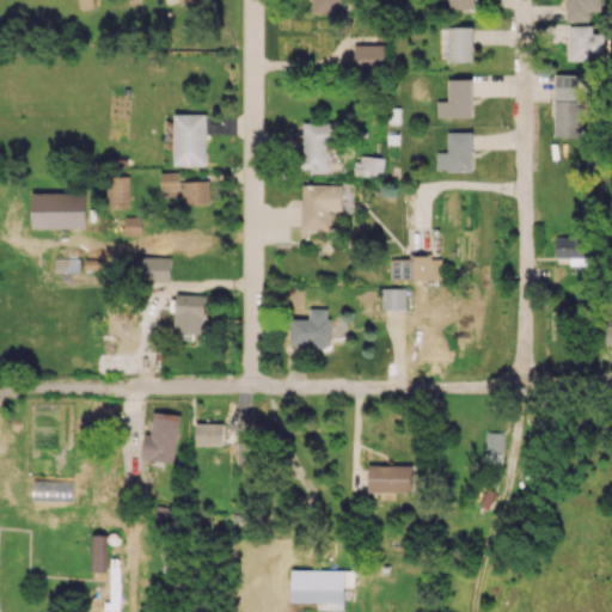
[(310,0),(311,12),(342,12),(341,0),(310,0)]
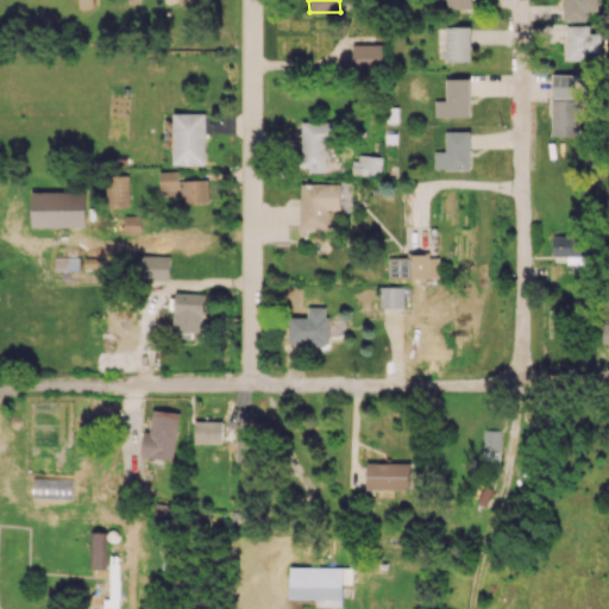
[(446,0),(446,8),(471,10),(471,0),(446,0)]
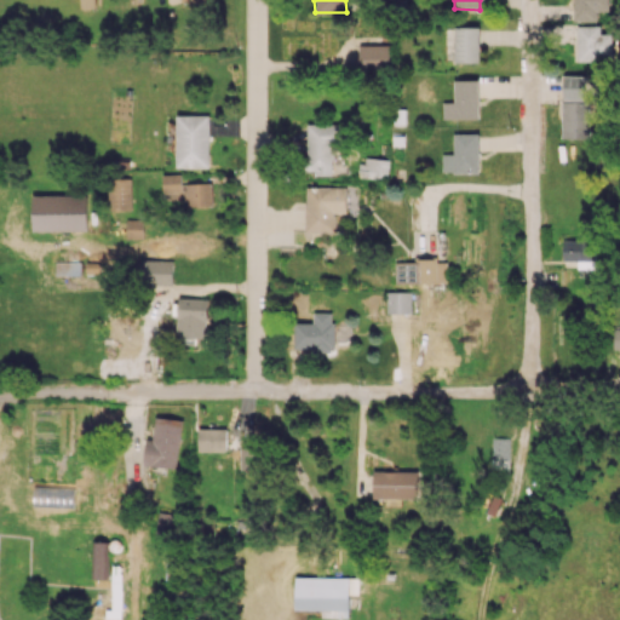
[(573,0),(574,21),(597,21),(597,10),(609,10),(608,0),(573,0)]
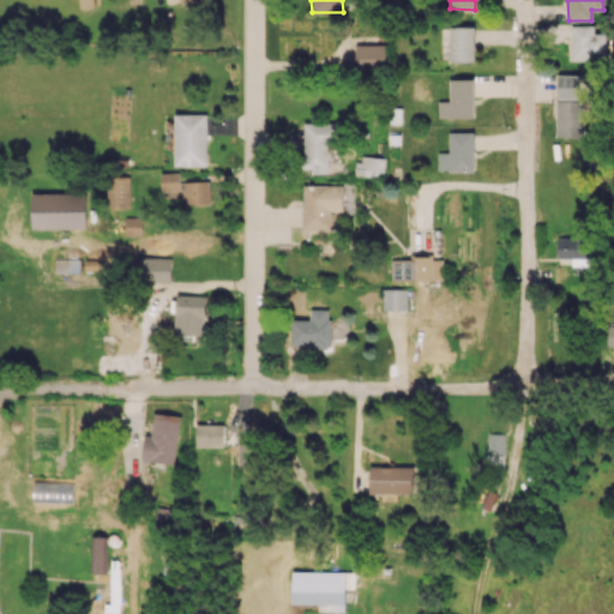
[(595,25),(572,25),(571,59),(607,60),(607,34),(595,32),(595,25)]
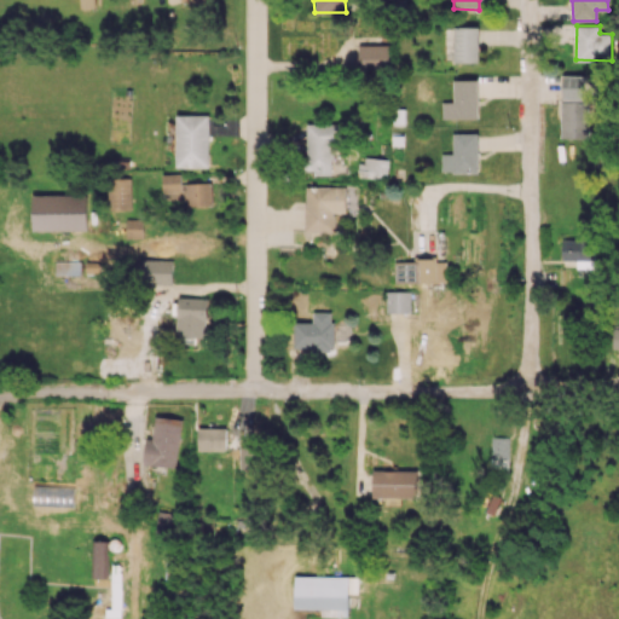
[(479,62),(479,27),(453,27),(453,62),(479,62)]
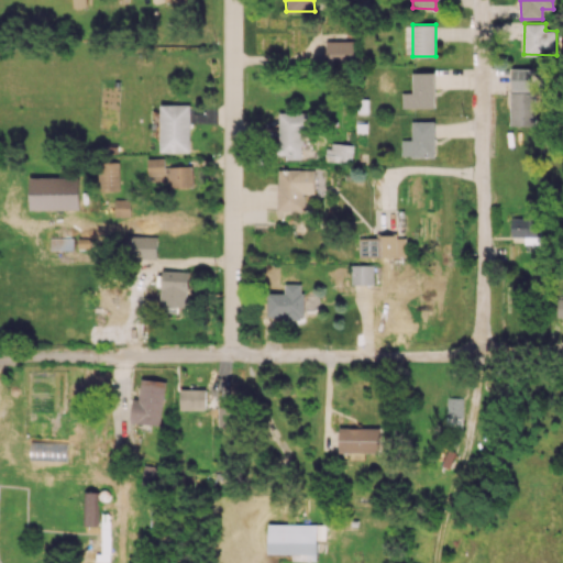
[(354,40),(327,41),(327,61),(354,61),(354,40)]
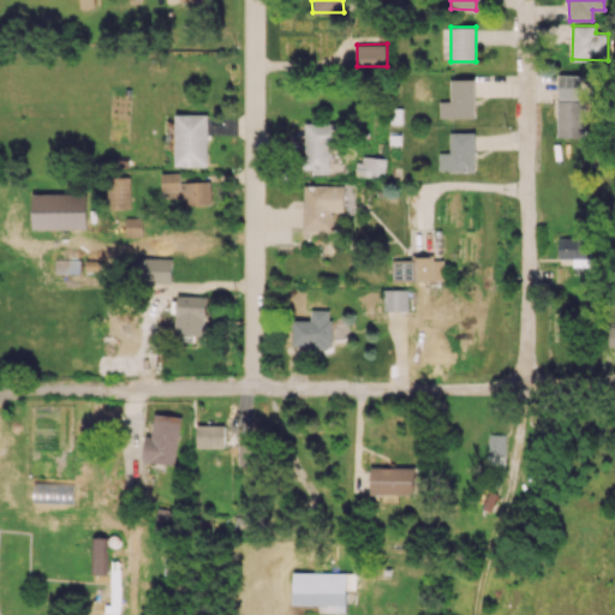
[(584,99),(585,76),(559,75),(559,99),(584,99)]
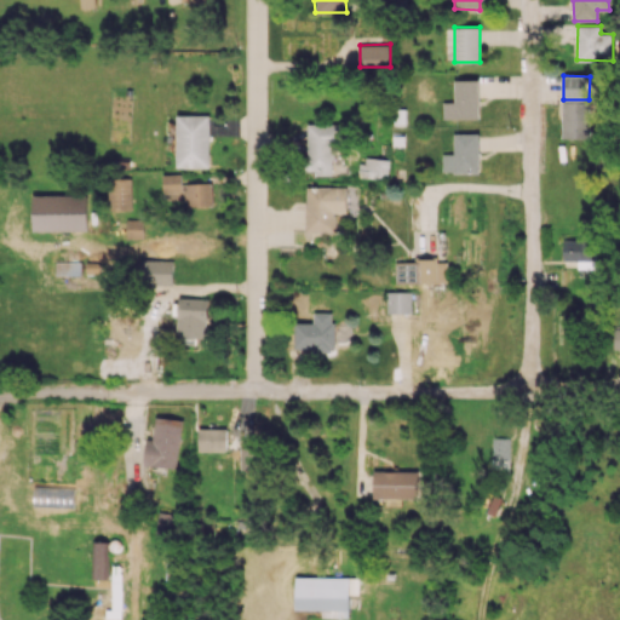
[(480,119),(478,79),(454,80),(454,102),(442,102),(443,119),(480,119)]
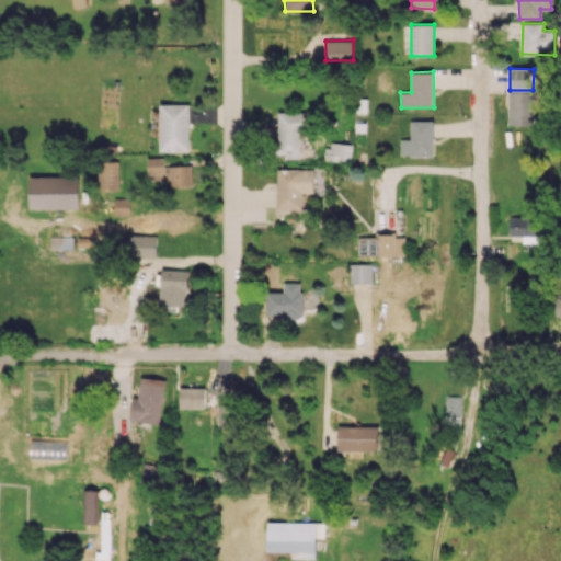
[(534,125),(535,92),(508,91),(507,125),(534,125)]
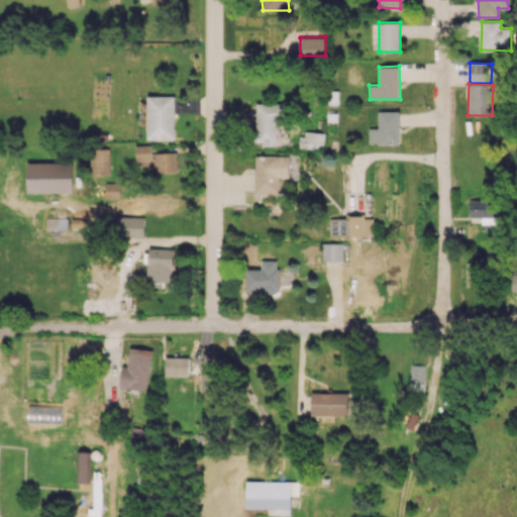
[(147,96),(147,139),(175,139),(174,96),(147,96)]
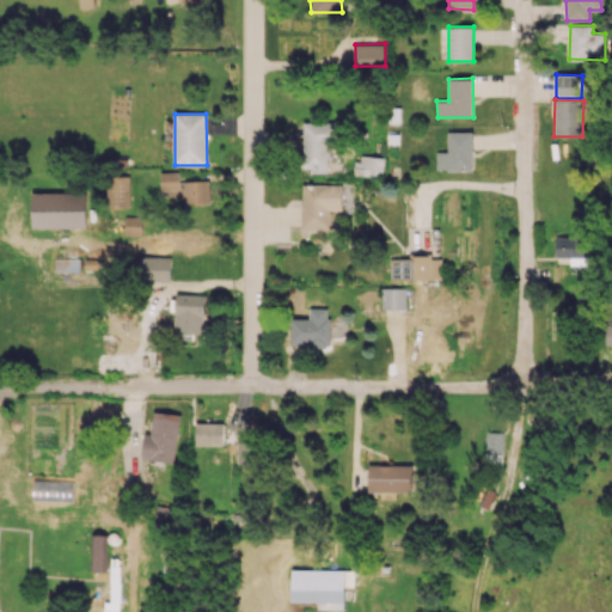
[(329,171),(329,138),(337,138),(337,123),(304,123),(304,171),(329,171)]
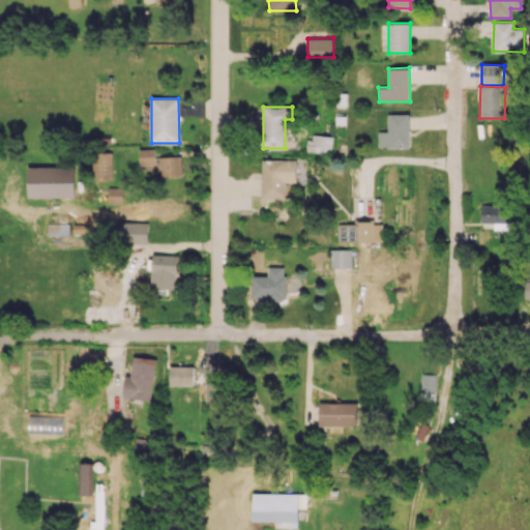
[(378,147),(410,148),(410,114),(388,114),(387,131),(378,131),(378,147)]
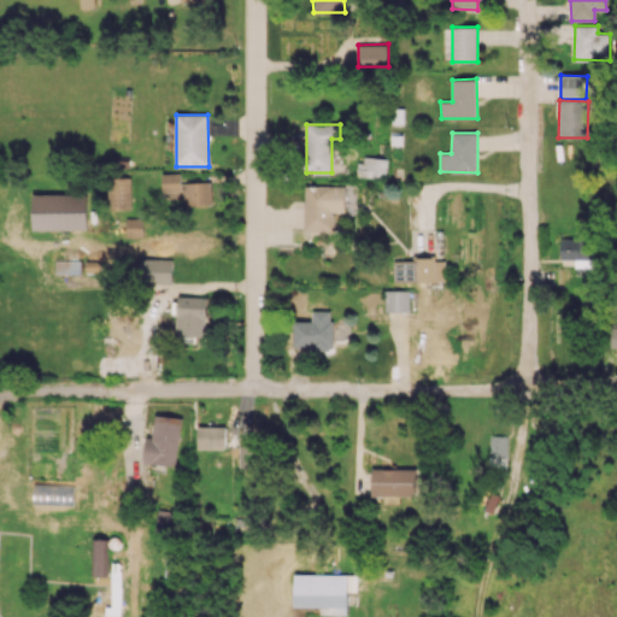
[(357,177),(387,178),(387,159),(358,158),(357,177)]
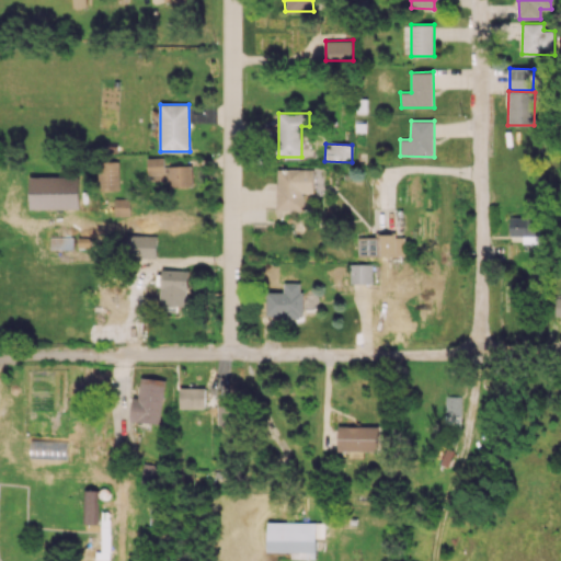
[(147,158),(148,181),(164,181),(163,157),(147,158)]
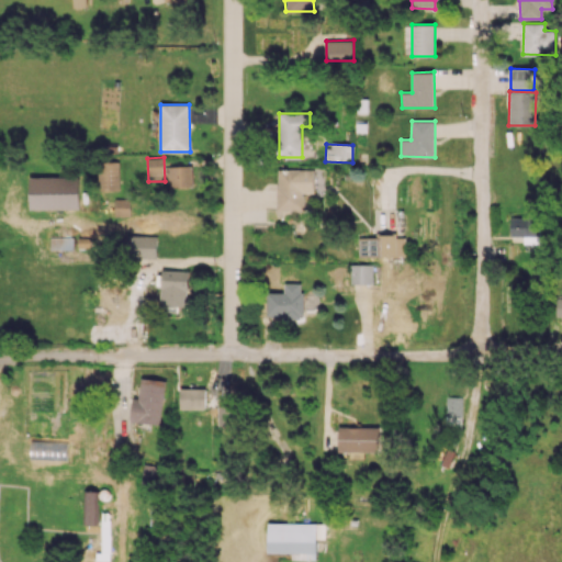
[(98,161),(99,191),(120,190),(120,161),(98,161)]
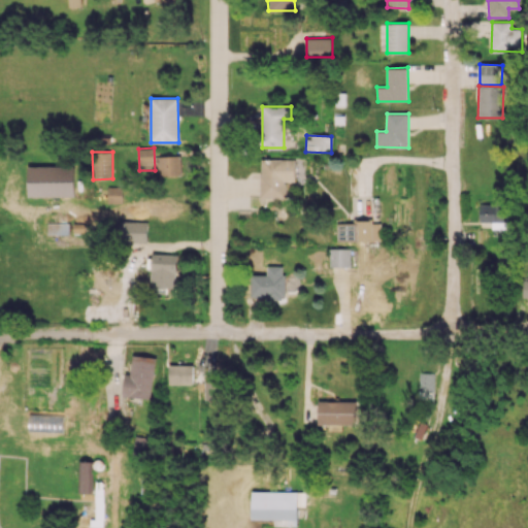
[(158,175),(180,174),(179,156),(157,156),(158,175)]
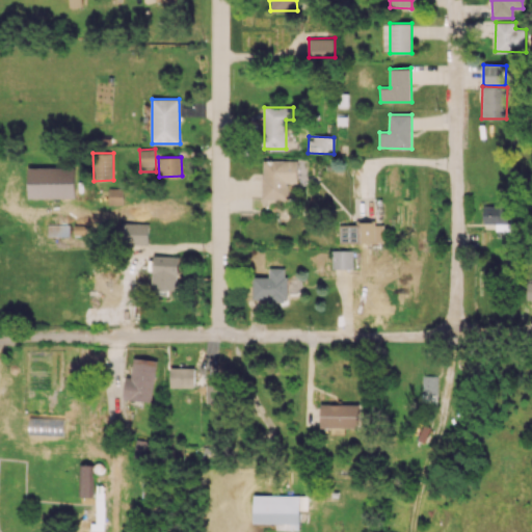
[(297,161),(263,160),(262,200),(288,200),(288,182),(297,182),(297,161)]
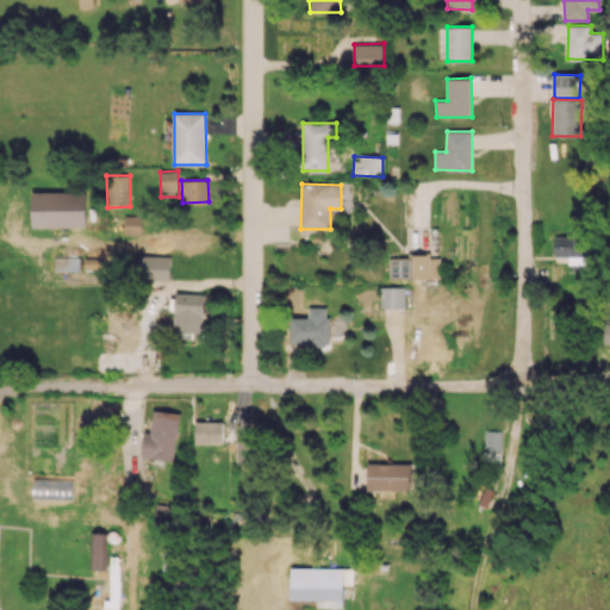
[(33,226),(86,226),(86,192),(32,192),(33,226)]
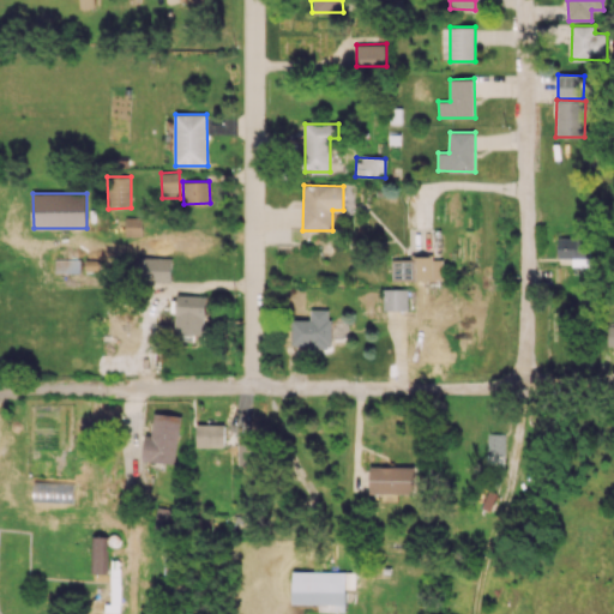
[(140,218),(127,217),(126,233),(139,234),(140,218)]
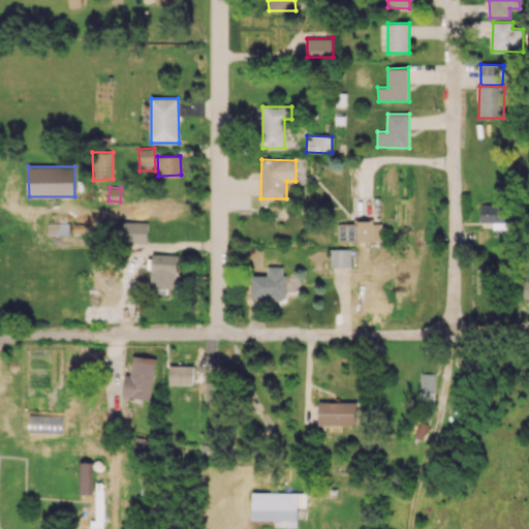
[(479,205),(480,222),(493,222),(493,236),(507,236),(506,204),(479,205)]
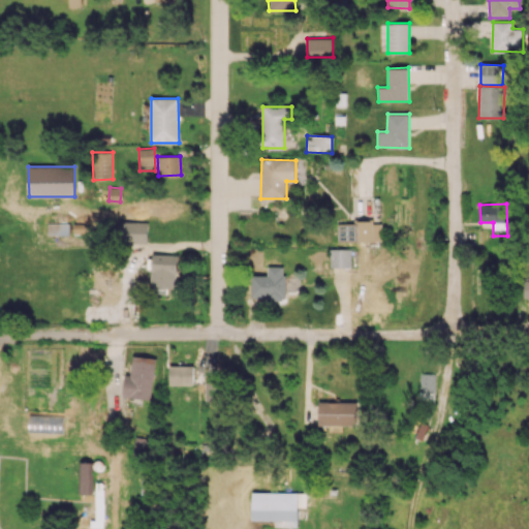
[(148,243),(148,222),(120,221),(120,242),(148,243)]
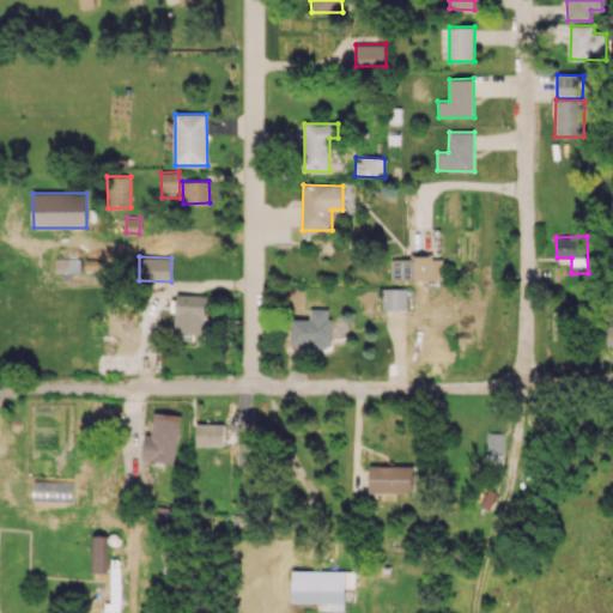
[(390,258),(392,280),(442,279),(442,256),(390,258)]
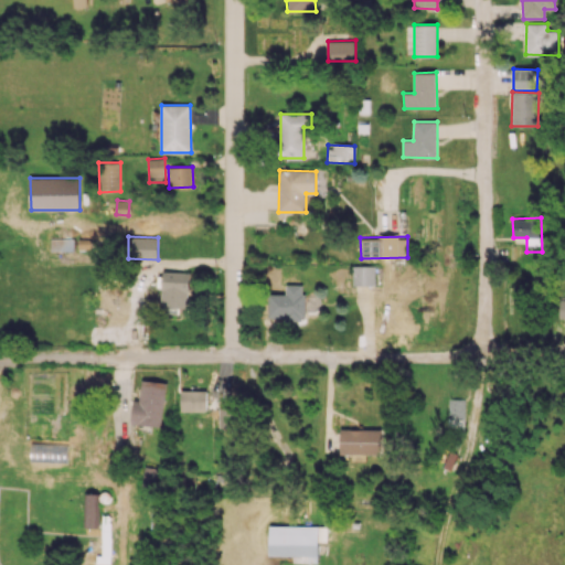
[(74,238),(51,238),(51,251),(74,251),(74,238)]
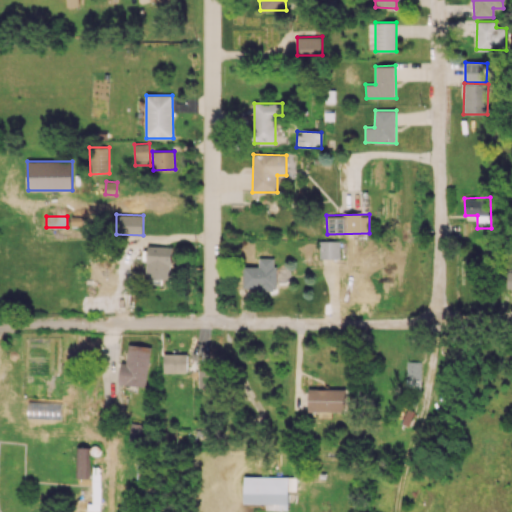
[(339,240),(320,240),(319,258),(339,258),(339,240)]
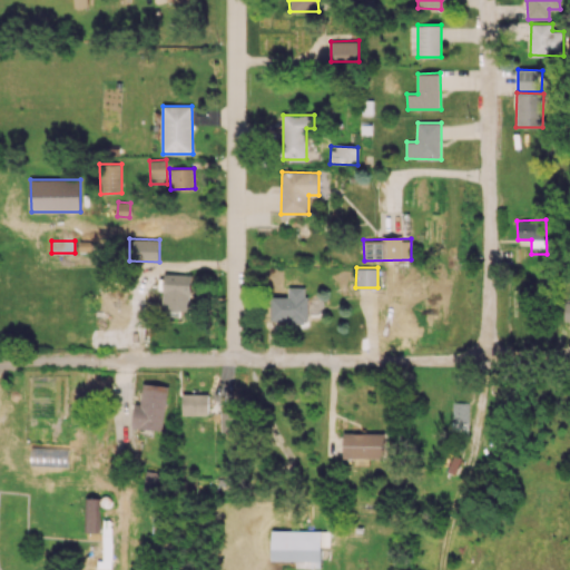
[(163,310),(189,310),(190,275),(164,274),(163,310)]
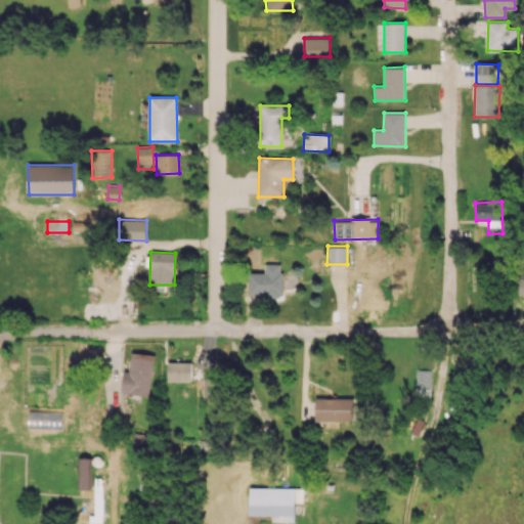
[(282,295),(281,264),(265,264),(265,272),(249,272),(250,296),(282,295)]
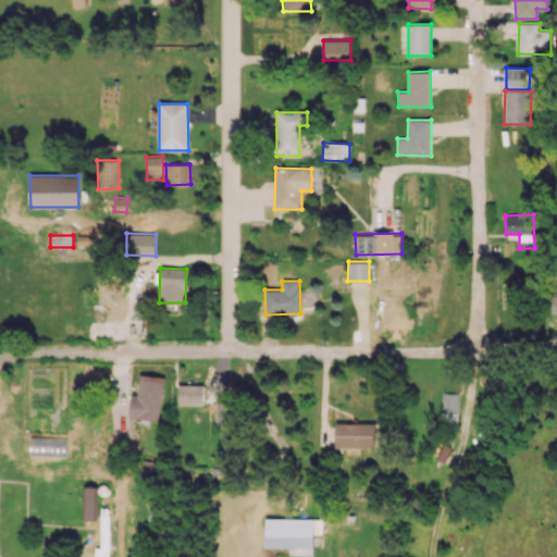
[(132,394),(130,418),(160,420),(162,376),(139,375),(138,394),(132,394)]
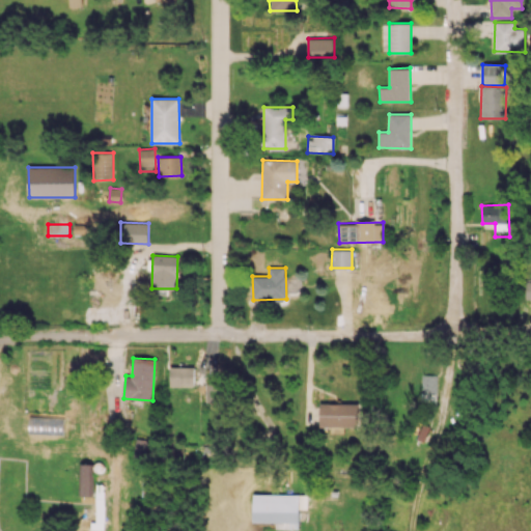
[(170,387),(183,387),(183,370),(170,371),(170,387)]
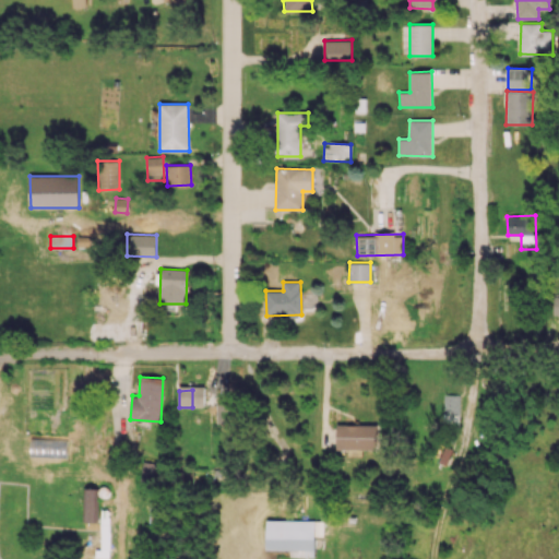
[(378,450),(378,425),(337,425),(336,449),(378,450)]
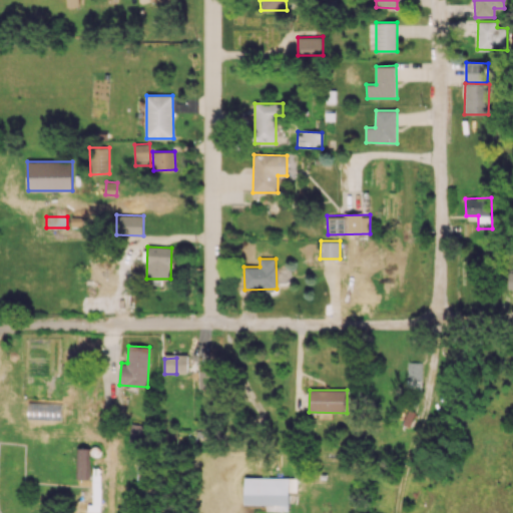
[(142,424),(130,423),(129,445),(141,445),(142,424)]
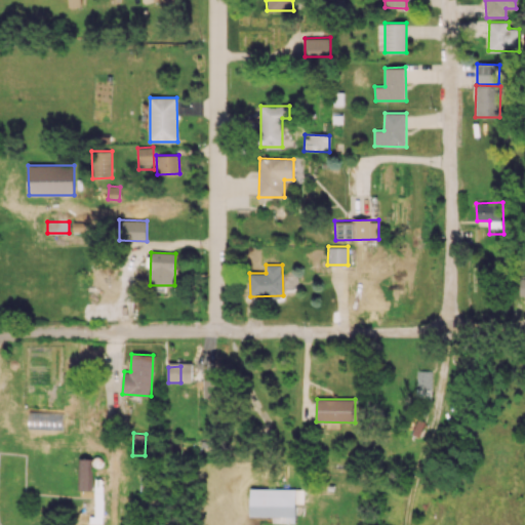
[(91,490),(92,458),(81,457),(80,489),(91,490)]
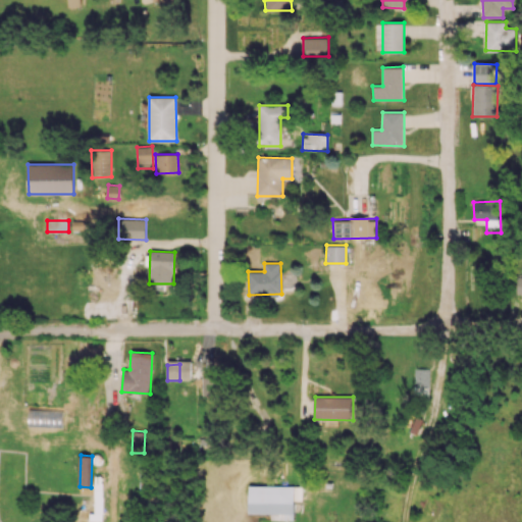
[(248,513),(272,513),(271,520),(293,520),(294,486),(249,485),(248,513)]
